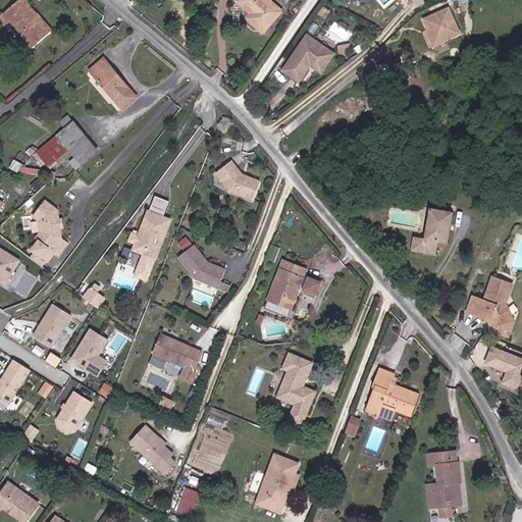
[(39,45),(54,30),(39,13),(42,10),(31,0),(23,0),(9,14),(15,20),(39,45)]
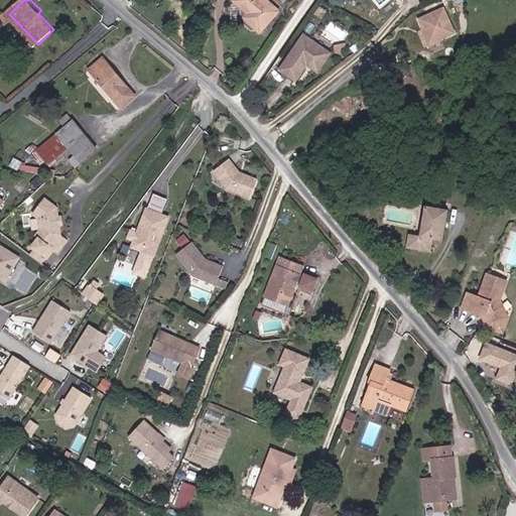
[(259,0),(239,0),(232,9),(239,15),(240,29),(249,37),(254,37),(258,40),(276,18),(257,2),(259,0)]
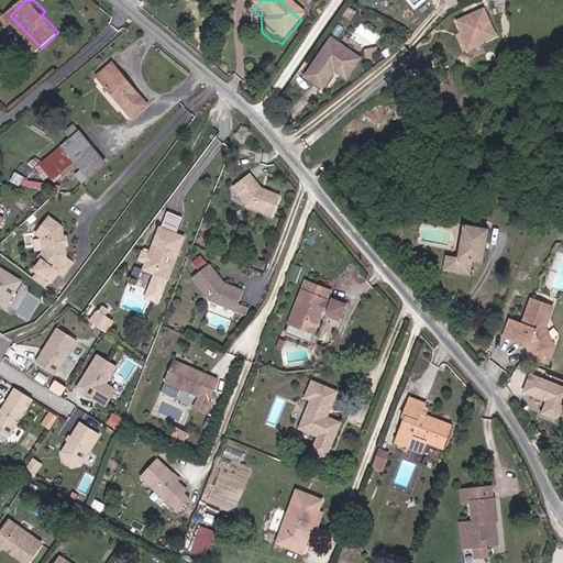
[(483,9),(455,21),(467,48),(496,36),(483,9)]
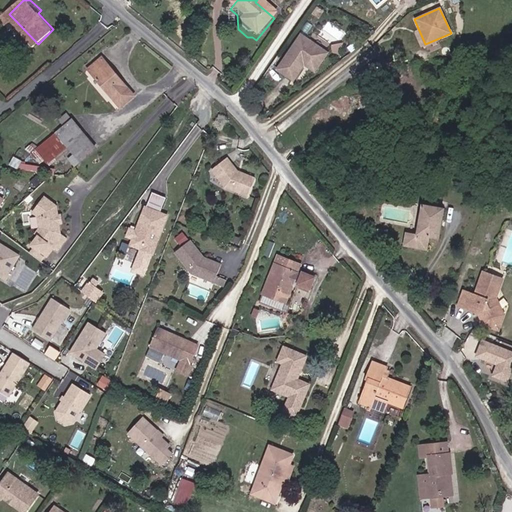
[(41,10),(38,13),(53,29),(56,26),(41,10)]
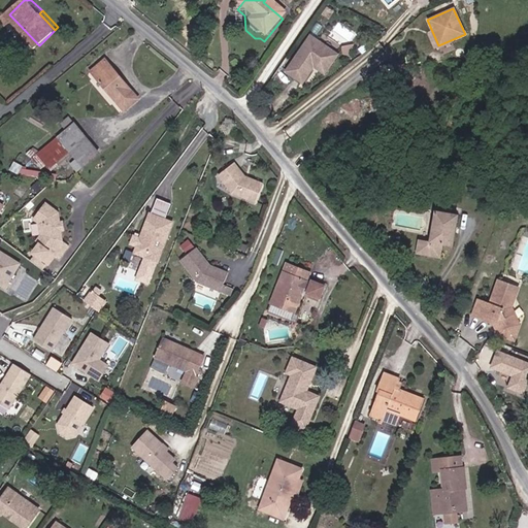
[(10,26),(15,21),(9,14),(5,20),(10,26)]
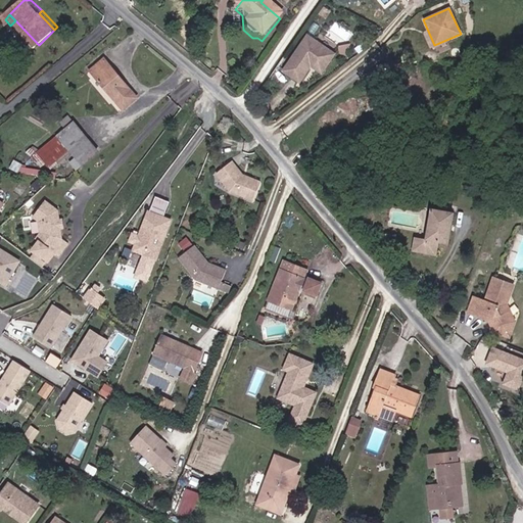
[(317,78),(330,58),(302,40),(278,75),(294,87),(304,72),(304,69),(306,68),(307,70),(317,78)]
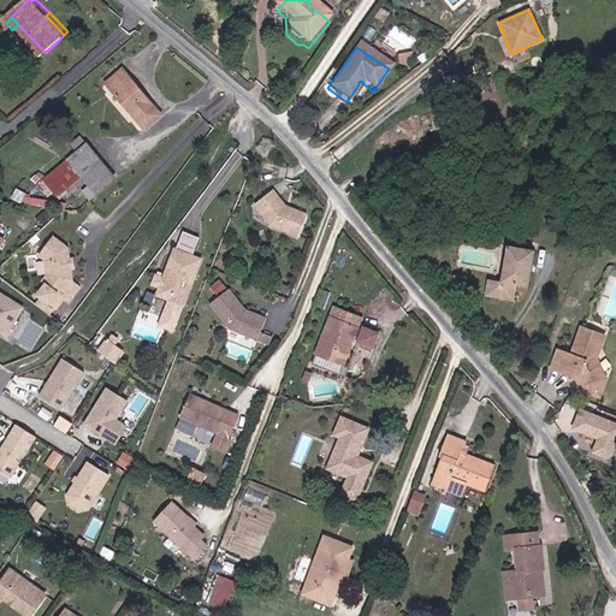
[(131,70),(112,84),(132,111),(138,118),(157,104),(131,70)]
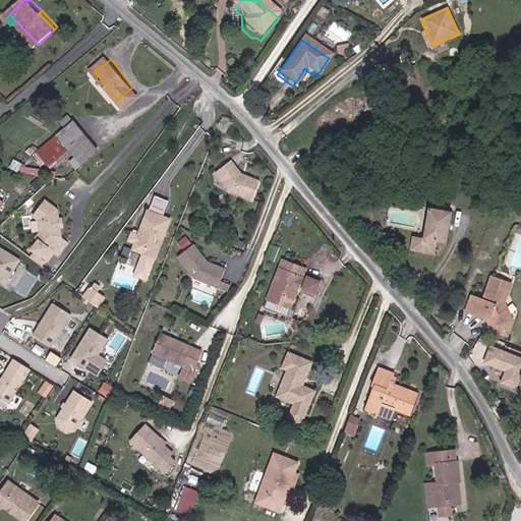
[(59,136),(70,151),(77,160),(96,147),(76,122),(59,136)]
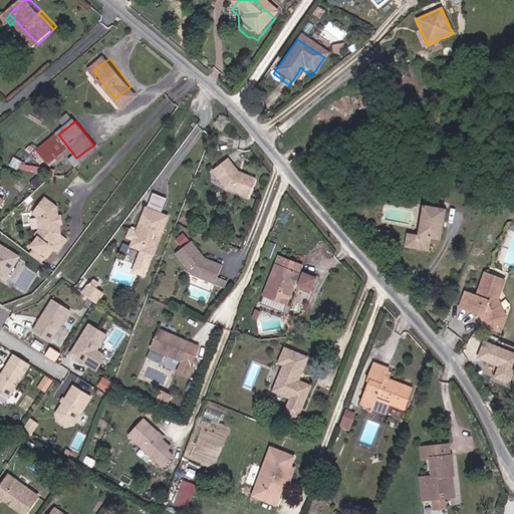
[(46,167),(69,149),(58,135),(35,154),(46,167)]
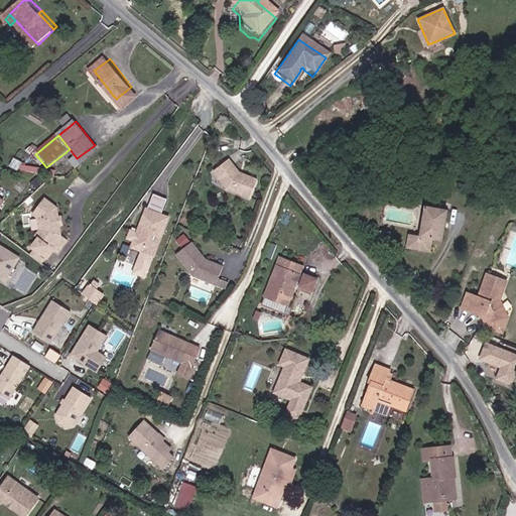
[(249,192),(256,174),(238,167),(228,154),(213,165),(226,183),(249,192)]
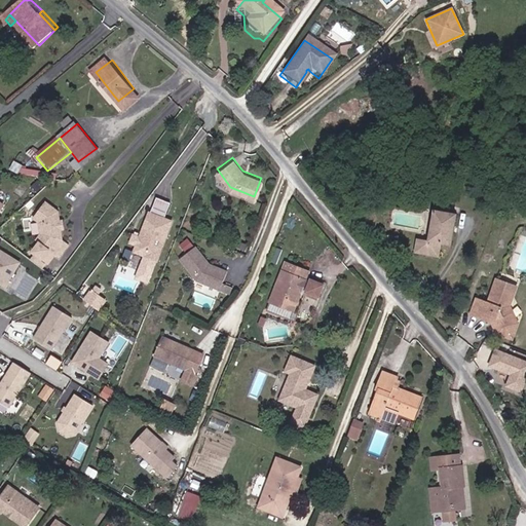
[(158,197),(152,213),(166,219),(173,202),(158,197)]
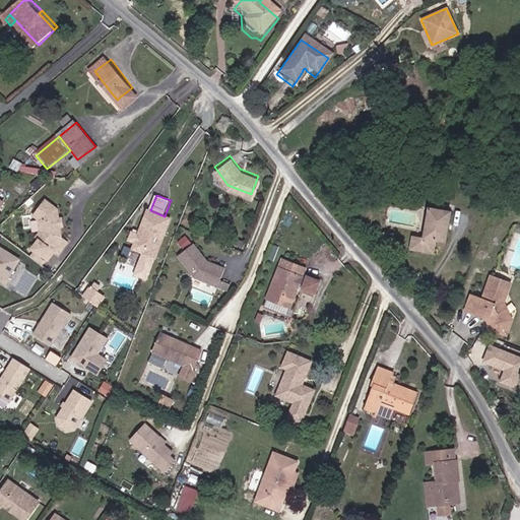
[(59,254),(69,241),(62,236),(58,224),(58,209),(46,199),(35,215),(42,219),(43,231),(47,234),(48,239),(44,243),(41,240),(34,249),(49,260),(56,251),(59,254)]
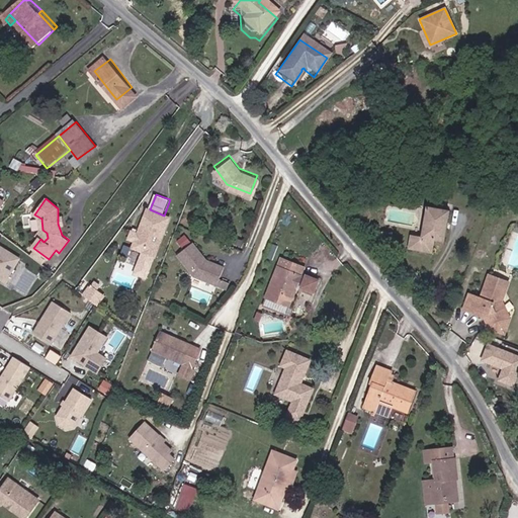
[(442,241),(448,210),(426,206),(420,235),(416,250),(429,252),(432,239),(442,241)]
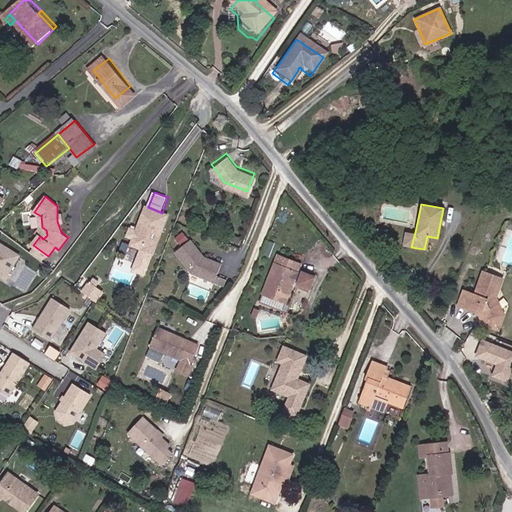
[(162,213),(148,207),(147,207),(135,239),(133,244),(143,248),(153,252),(167,215),(162,213)]
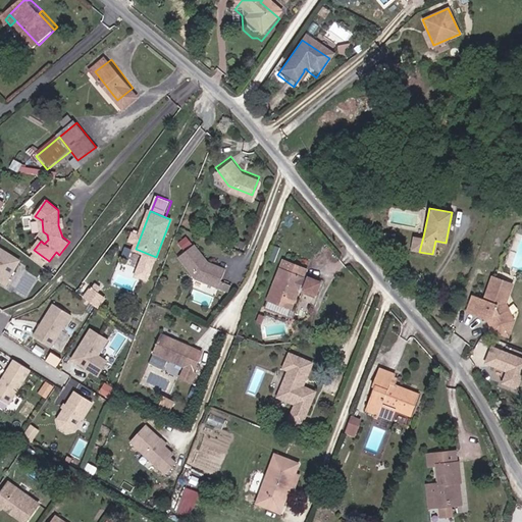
[(392,242),(394,231),(384,230),(382,240),(392,242)]
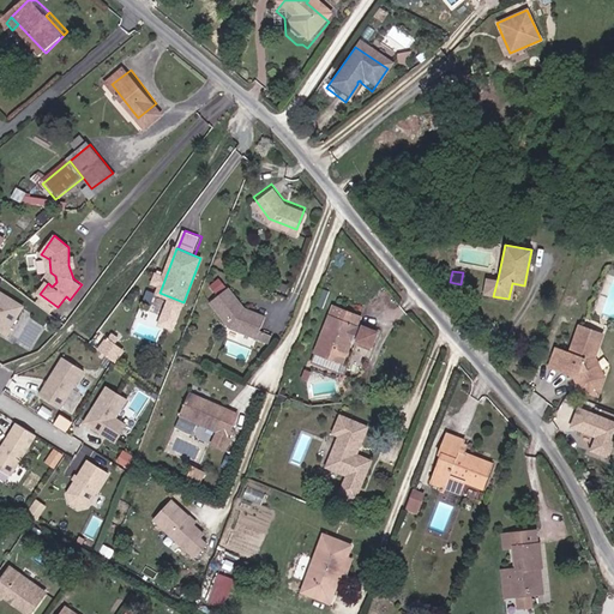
[(56,282),(55,276),(50,272),(44,281),(48,283),(52,287),(56,282)]
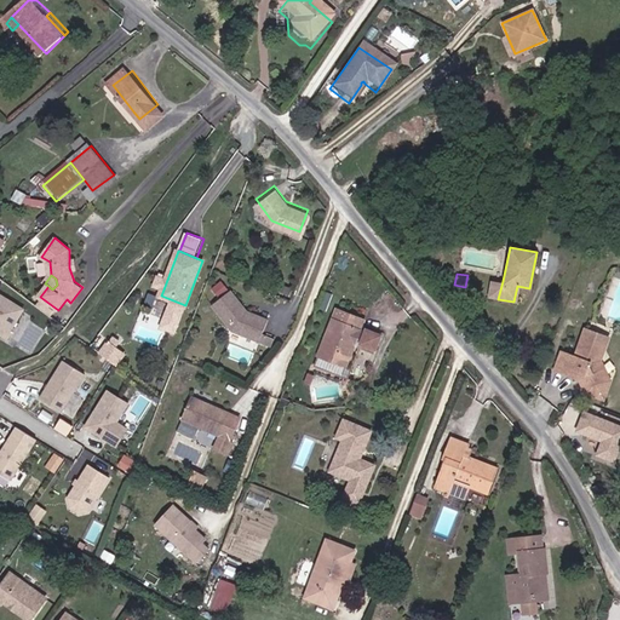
[(491,279),(487,297),(498,299),(503,281),(491,279)]
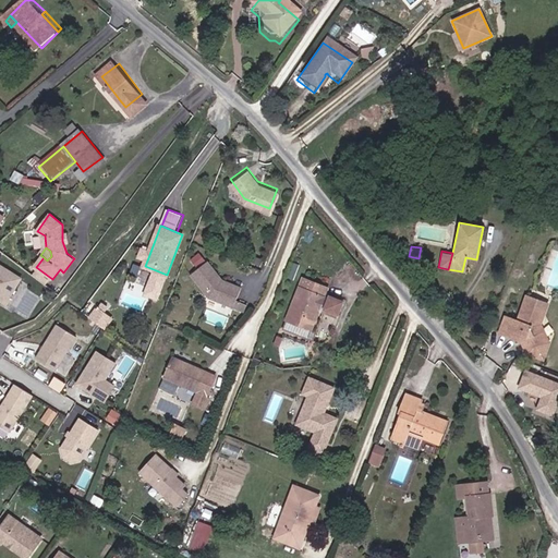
[(201,252),(192,258),(197,265),(206,258),(201,252)]
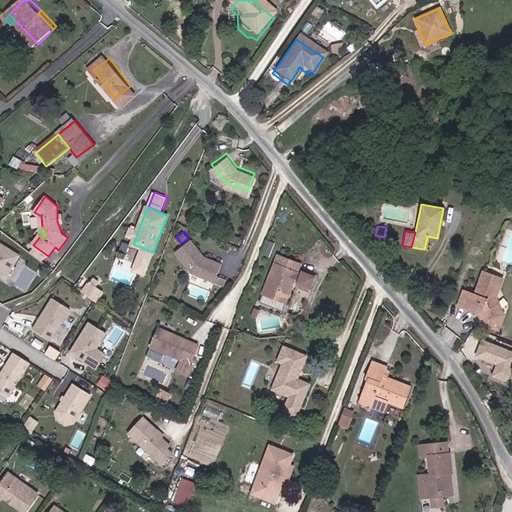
[(214,280),(221,262),(203,256),(189,239),(175,251),(191,271),(214,280)]
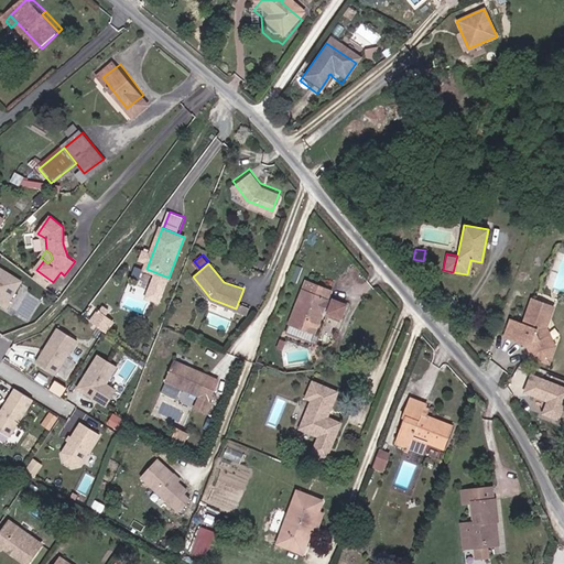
[(0,301),(7,306),(23,282),(0,267),(0,301)]
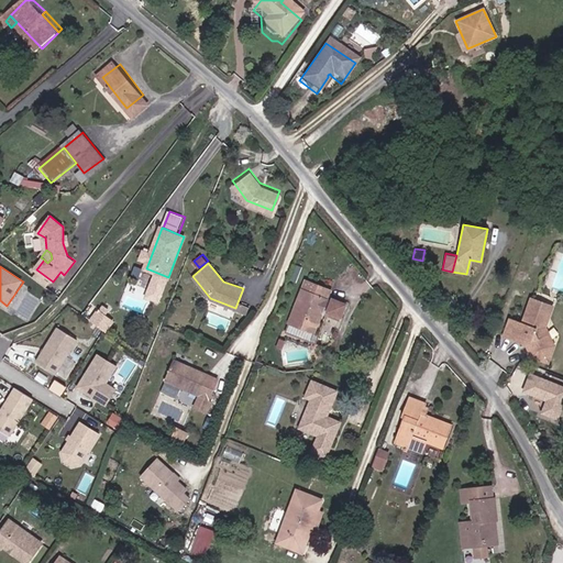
[(305,282),(288,323),(313,333),(322,310),(327,300),(330,291),(305,282)]
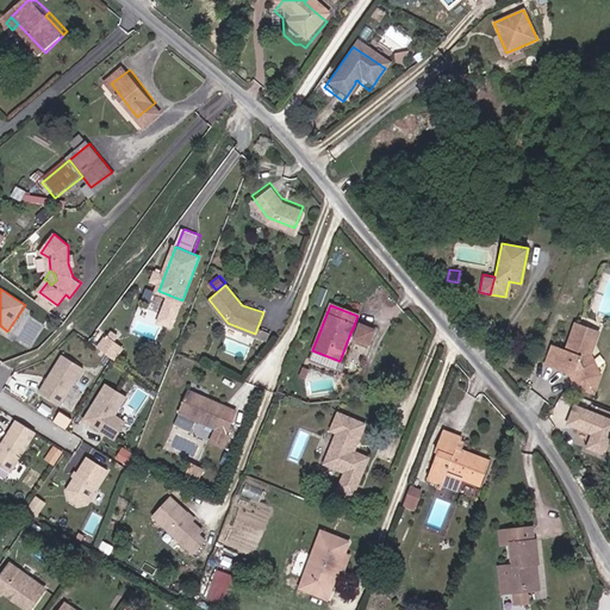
[(596,338),(587,335),(592,324),(576,319),(567,343),(562,342),(555,361),(578,366),(576,374),(578,381),(589,385),(591,375),(599,378),(601,371),(592,349),(596,338)]
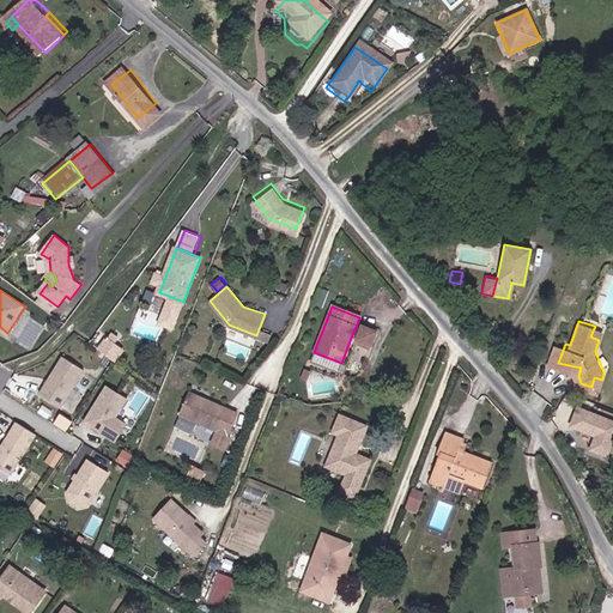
[(595,326),(590,337),(599,340),(602,329),(595,326)]
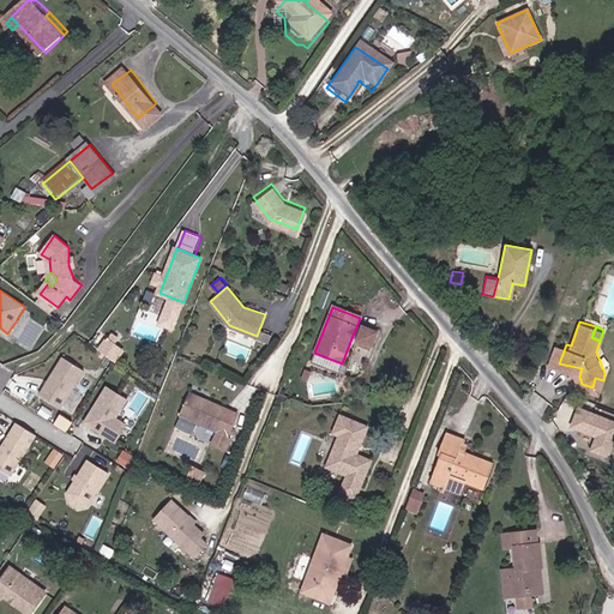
[(356,327),(351,338),(359,342),(363,330),(356,327)]
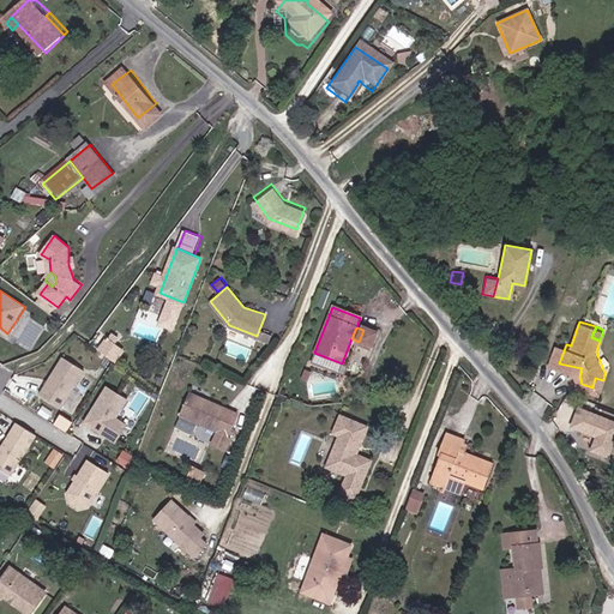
[(363,330),(359,342),(373,347),(378,332),(365,327),(363,330)]
